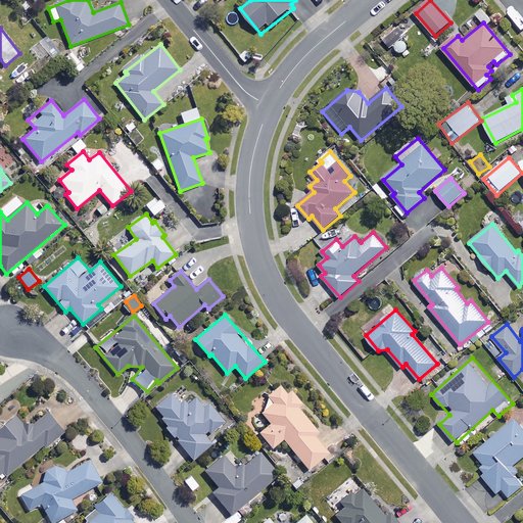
[(287,394),(280,386),(268,396),(274,402),(262,412),(272,424),(260,433),(273,448),(284,439),(308,469),(329,453),(315,435),(318,432),(298,407),(302,403),(291,390),(287,394)]
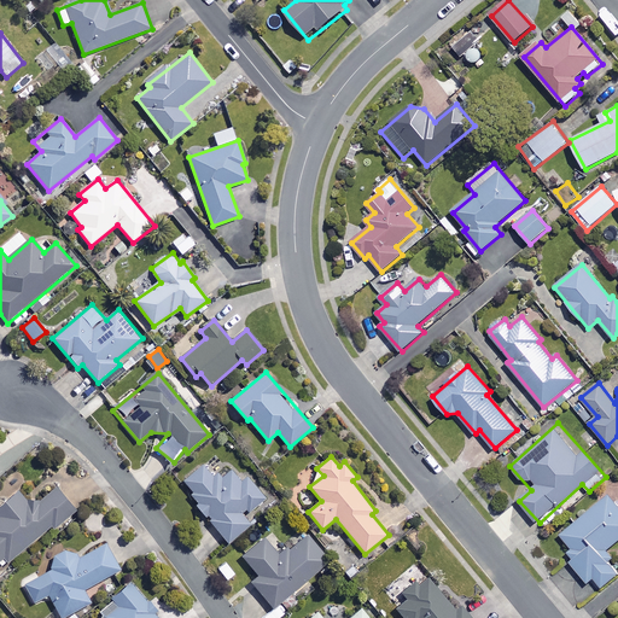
[(213,478),(203,466),(185,482),(194,493),(191,496),(229,543),(251,525),(244,517),(264,500),(243,474),(238,479),(227,466),(213,478)]
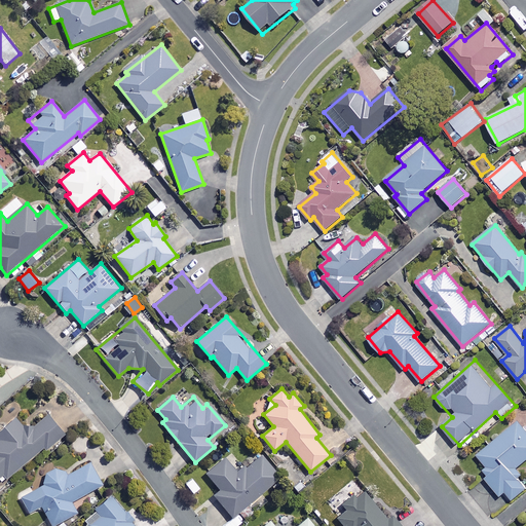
[(65,435),(48,415),(29,431),(17,418),(0,433),(0,484),(44,447),(47,450),(65,435)]
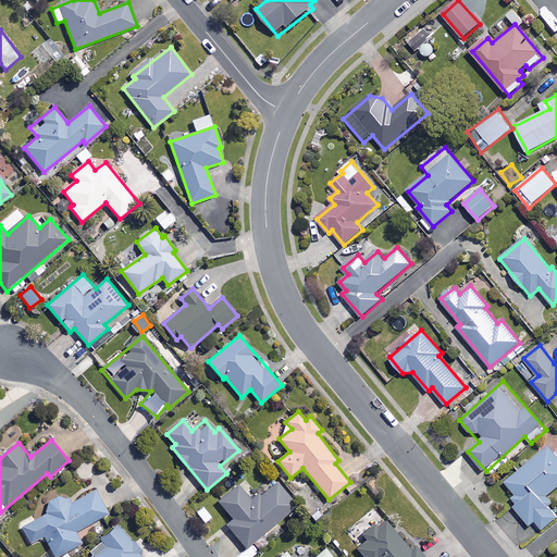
[(556,487),(556,455),(548,445),(506,482),(521,499),(514,506),(530,524),(535,520),(543,530),(556,517),(556,516),(548,507),(553,503),(547,496),(556,487)]
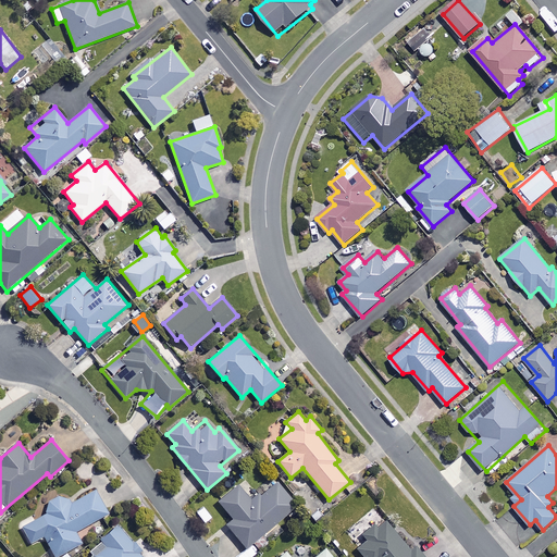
[(296,506),(274,480),(250,500),(238,485),(220,502),(234,519),(227,524),(246,548),(296,506)]
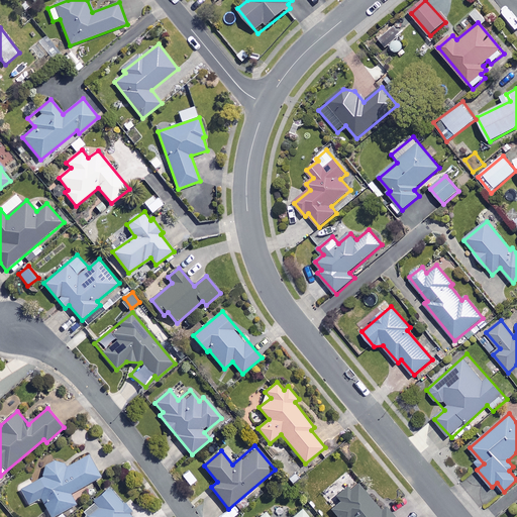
[(101,477),(89,455),(68,467),(65,463),(48,457),(40,479),(21,490),(29,505),(41,498),(52,516),(53,516),(77,504),(71,493),(101,477)]
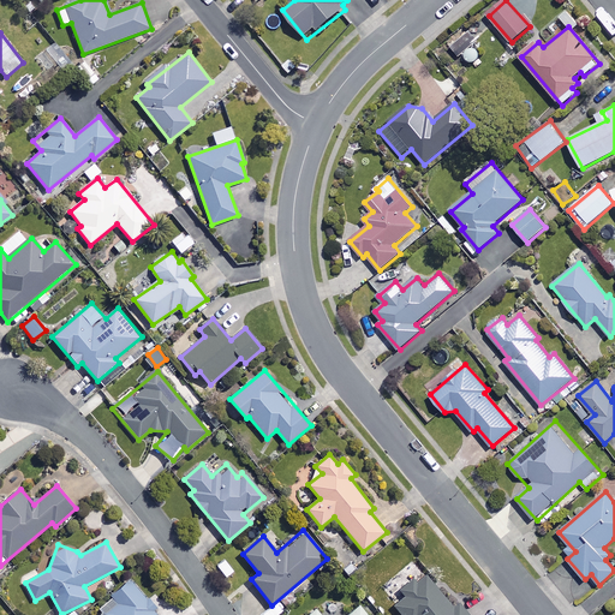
[(455,607),(424,571),(400,591),(406,597),(395,607),(401,614),(467,614),(458,604),(455,607)]
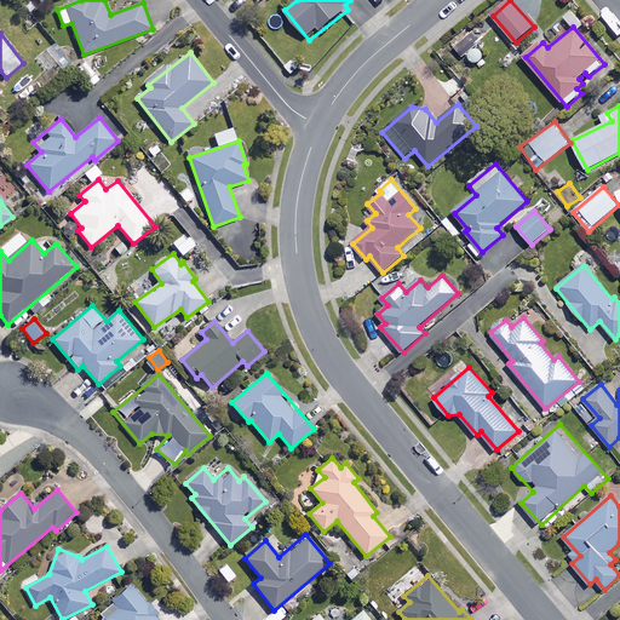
[(158,615),(132,585),(112,602),(119,610),(107,619),(158,619),(156,616),(158,615)]
